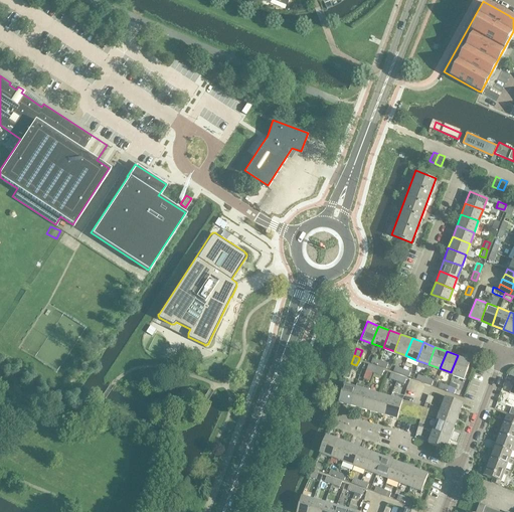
[(377,363),(379,358),(371,355),(369,361),(377,363)]
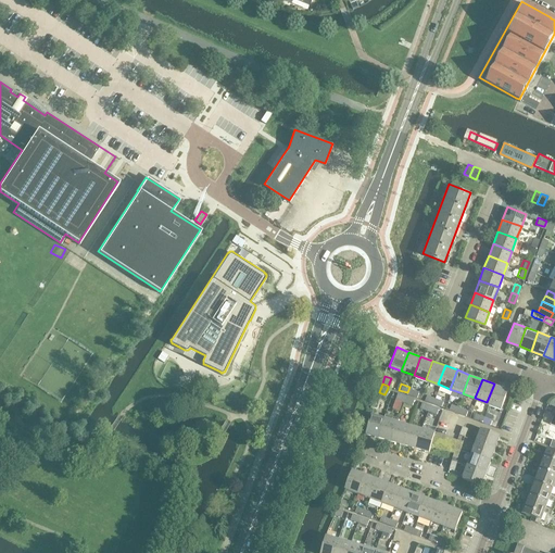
[(494,384),(487,402),(500,407),(507,389),(494,384)]
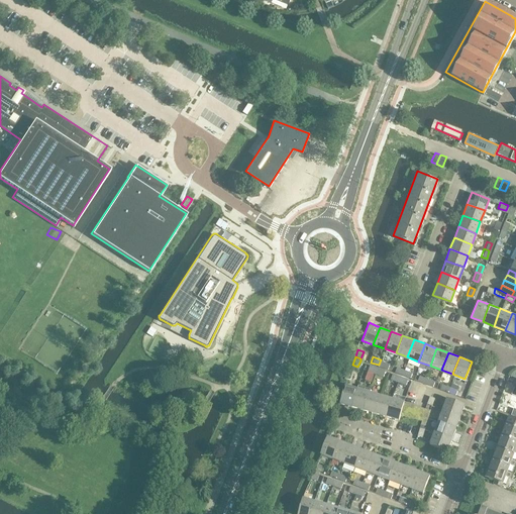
[(381,360),(379,365),(387,368),(389,363),(381,360)]
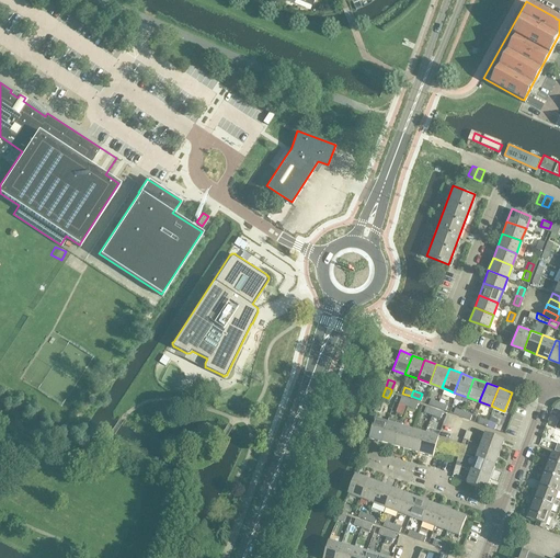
[(400,394),(400,395),(398,400),(407,403),(409,397),(400,394)]
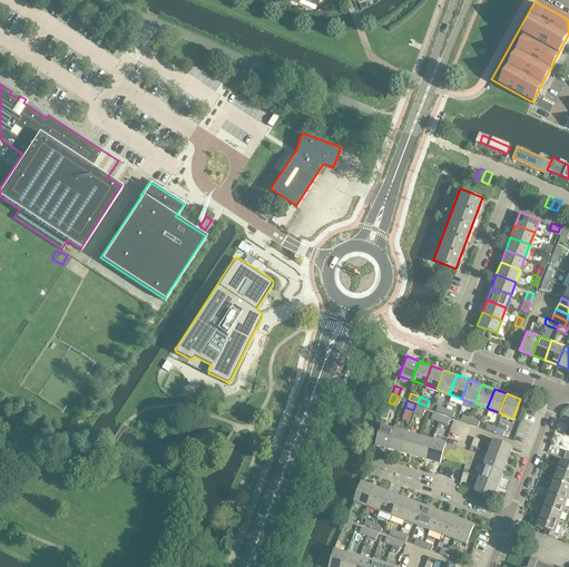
[(442,412),(444,406),(437,402),(434,409),(442,412)]
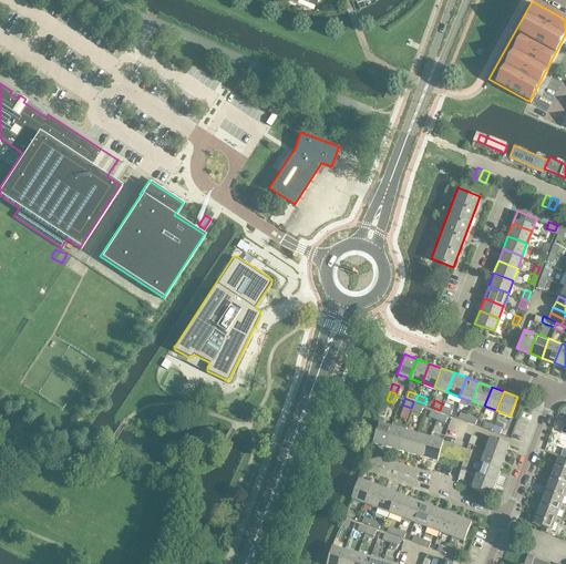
[(419,411),(421,406),(422,404),(413,401),(411,408),(419,411)]
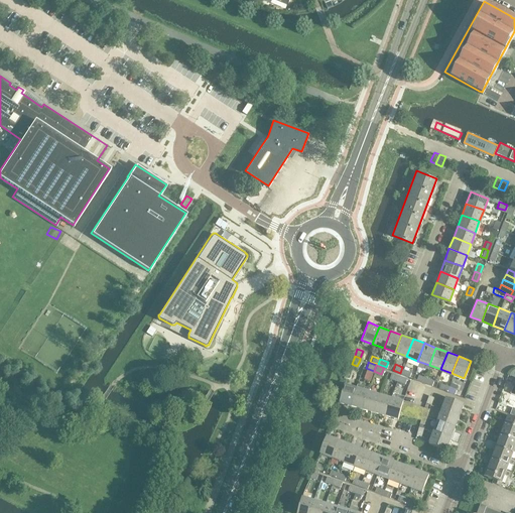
[(402,367),(400,373),(408,376),(410,370),(402,367)]
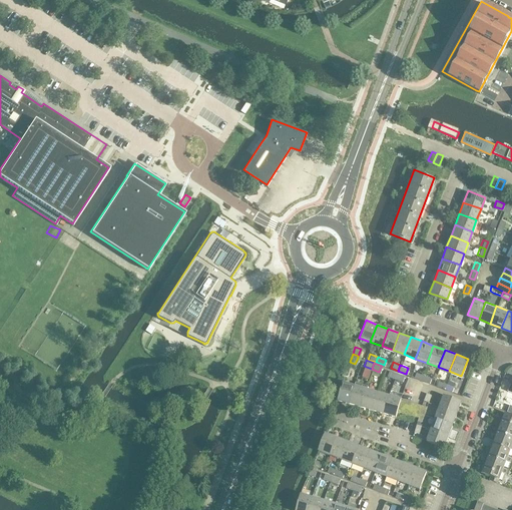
[(389,369),(387,374),(394,377),(396,372),(389,369)]
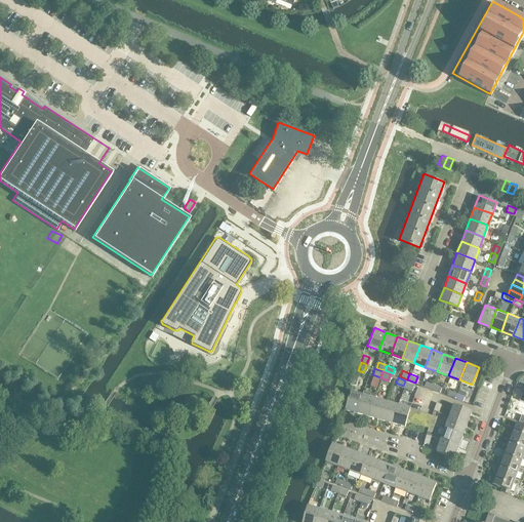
[(422,385),(431,388),(433,383),(425,379),(422,385)]
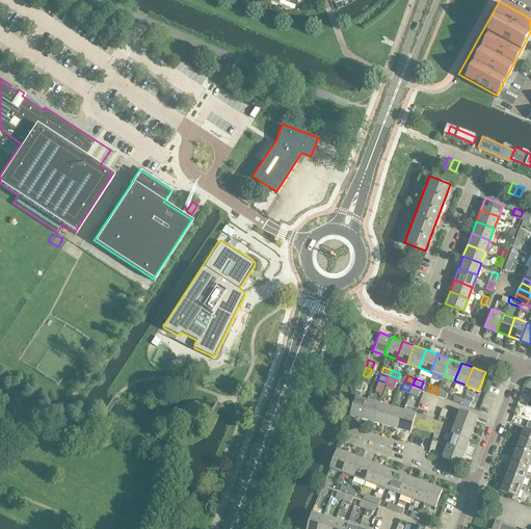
[(417,394),(419,389),(410,386),(408,391),(417,394)]
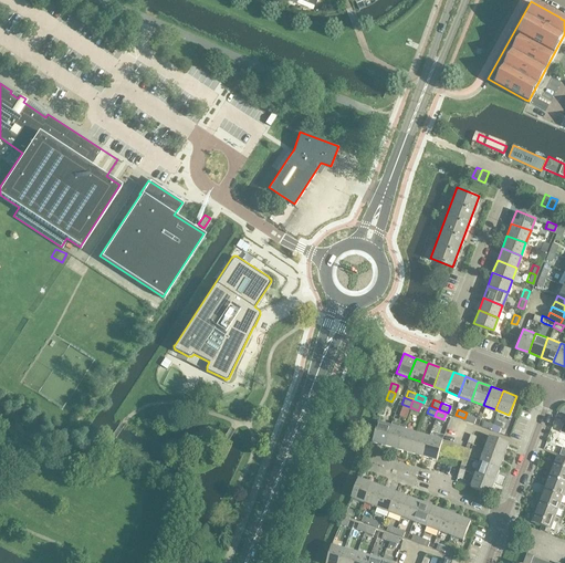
[(473,421),(473,420),(475,415),(467,413),(464,418),(473,421)]
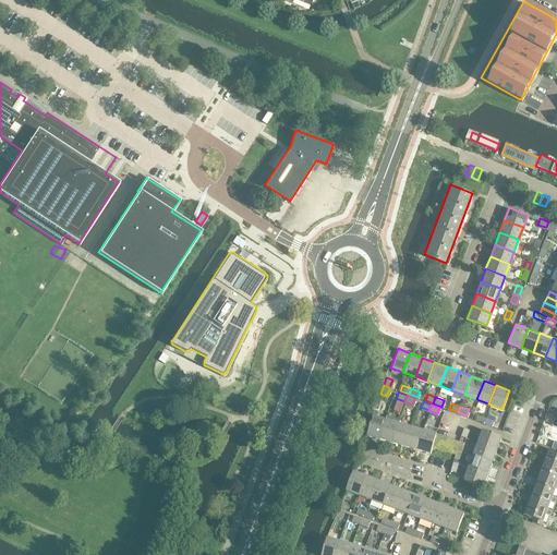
[(483,421),(485,415),(484,415),(476,412),(474,419),(483,421)]
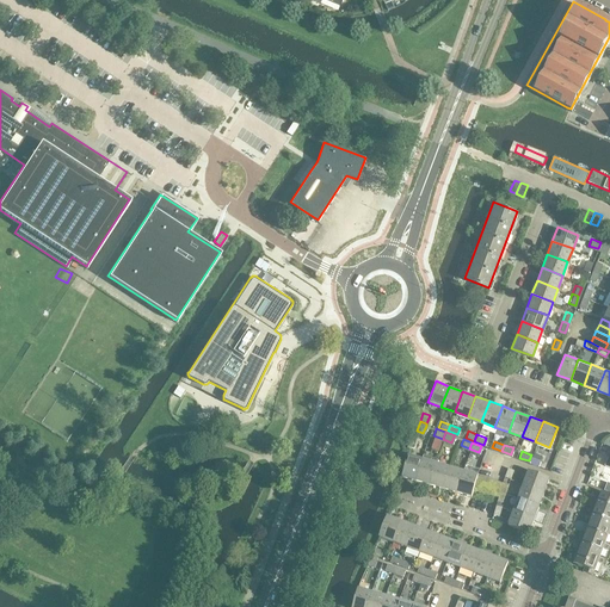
[(414,478),(420,457),(407,453),(401,474),(414,478)]
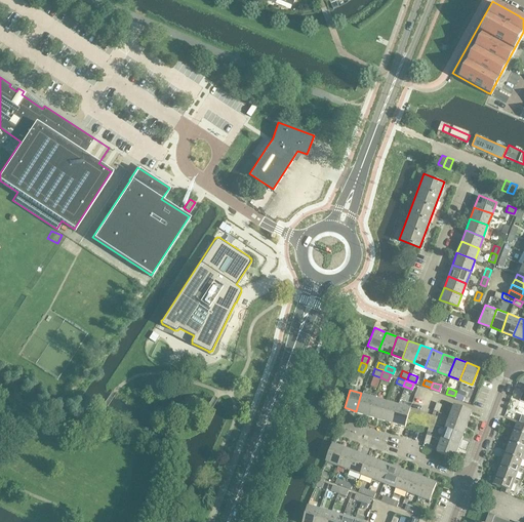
[(456,391),(454,396),(461,399),(464,394),(456,391)]
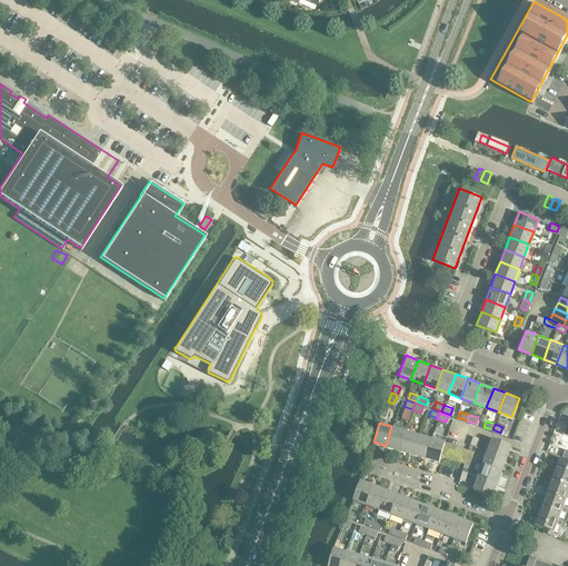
[(391,426),(386,446),(399,449),(405,429),(391,426)]
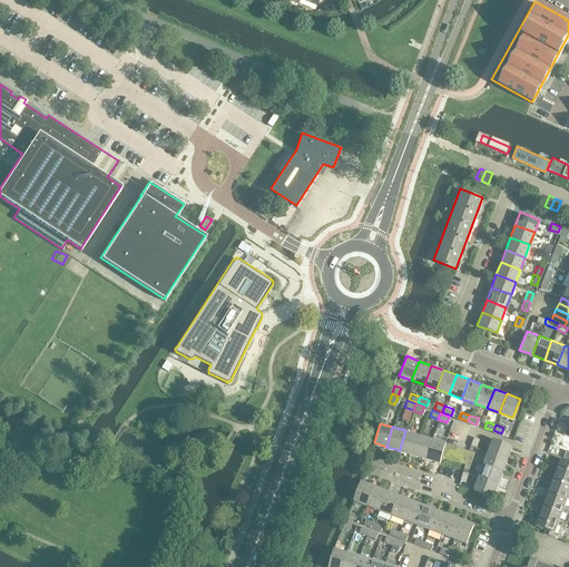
[(405,430),(400,450),(412,453),(419,434),(405,430)]
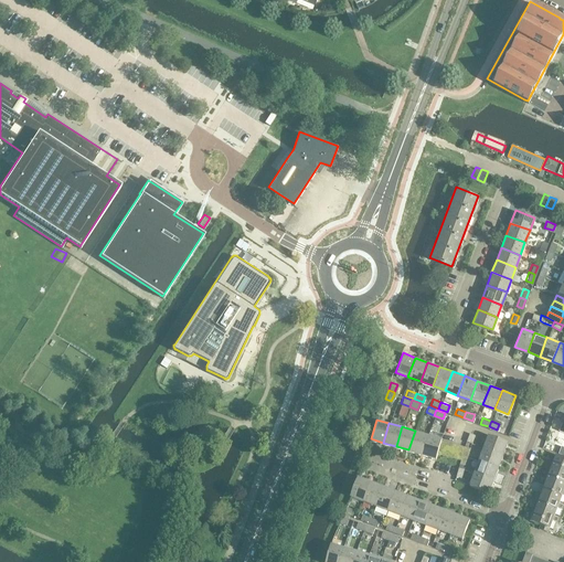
[(415,431),(408,449),(422,454),(427,434),(415,431)]
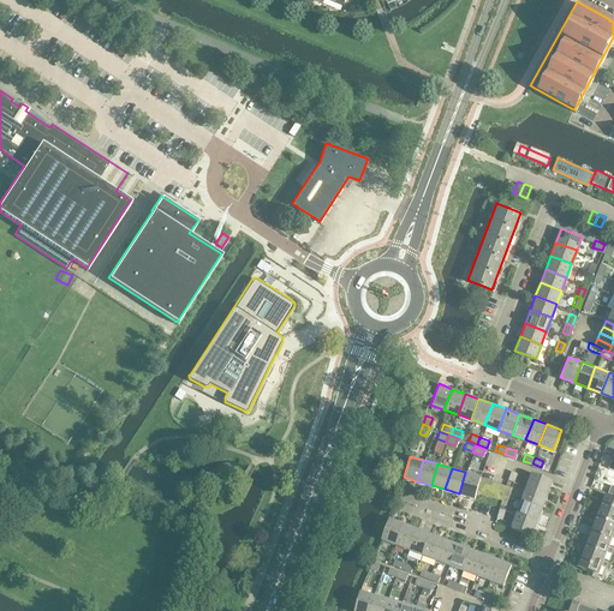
[(552,479),(531,471),(525,485),(547,493),(552,479)]
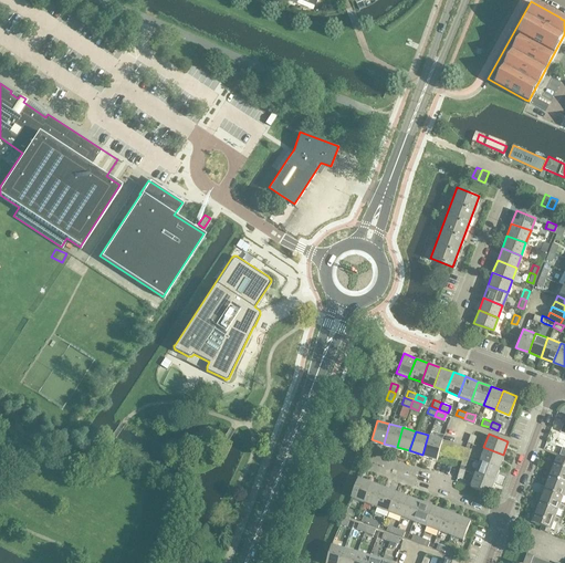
[(428,435),(422,455),(436,458),(438,452),(441,439),(441,438),(428,435)]
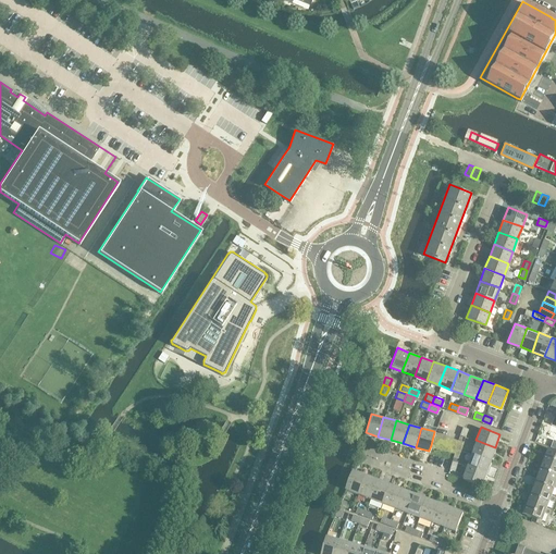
[(440,433),(434,432),(431,445),(436,446),(440,433)]
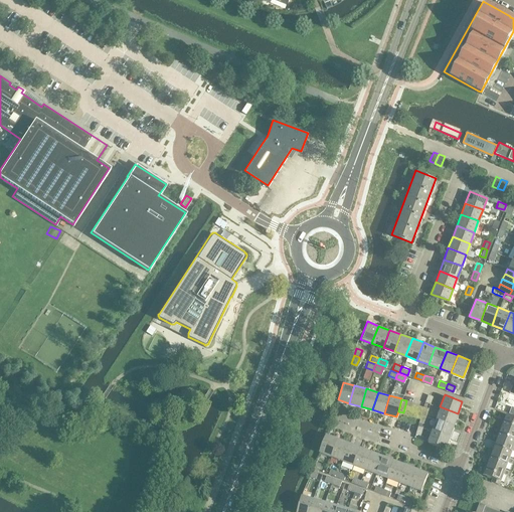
[(412,401),(406,400),(403,412),(408,414),(412,401)]
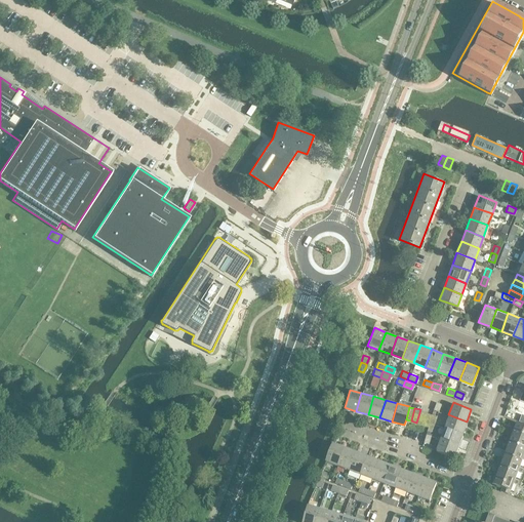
[(416,423),(422,424),(426,411),(420,409),(416,423)]
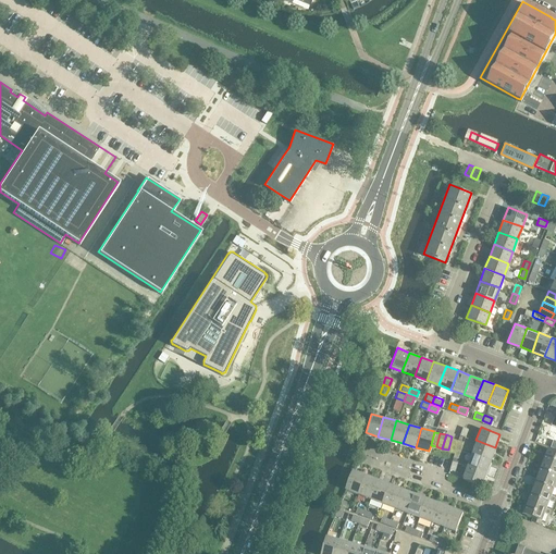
[(457,438),(452,436),(448,450),(454,452),(455,446),(457,438)]
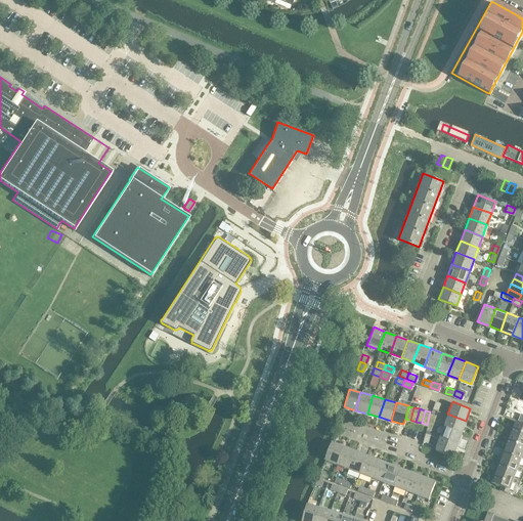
[(443,426),(461,432),(466,421),(447,414),(443,426)]
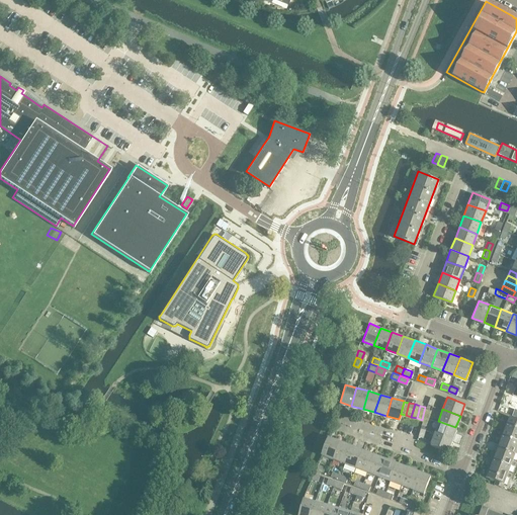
[(516,418),(509,416),(504,428),(516,432),(516,418)]
